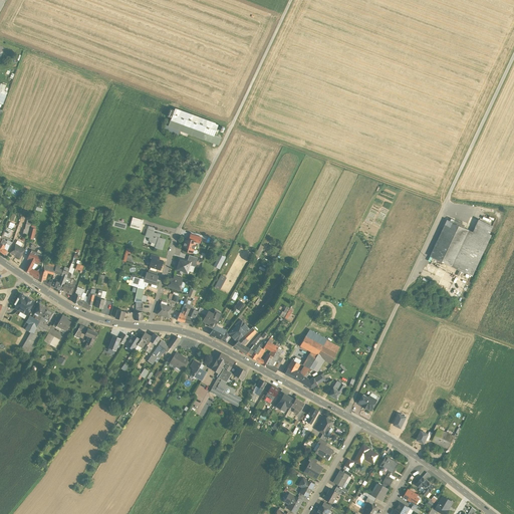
[(218,125),(175,109),(171,119),(214,136),(218,125)]
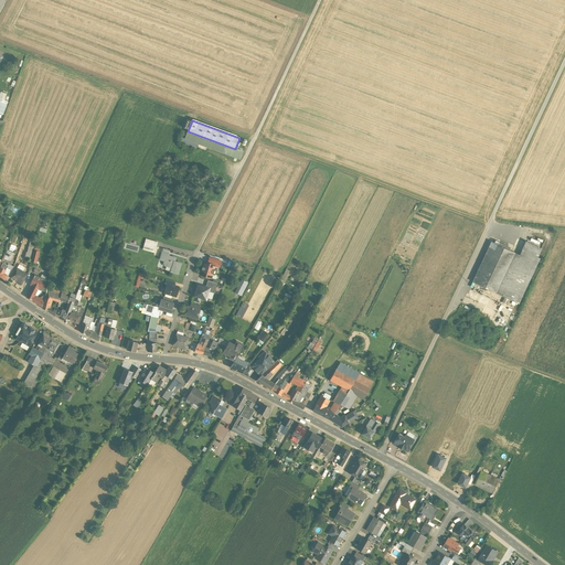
[(235,149),(188,131),(184,139),(241,160),(243,152),(235,149)]
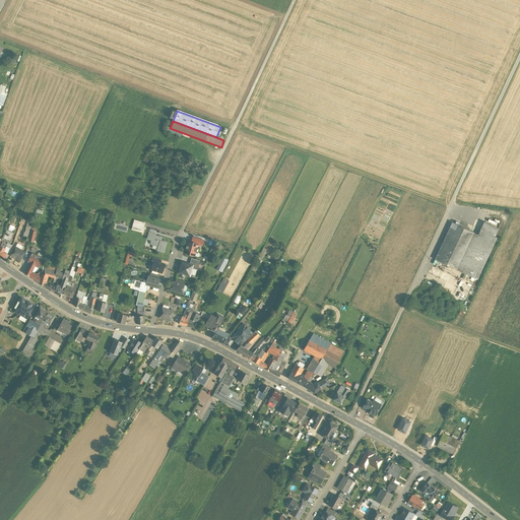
[(144,223),(134,220),(132,229),(130,228),(130,230),(142,233),(144,223)]
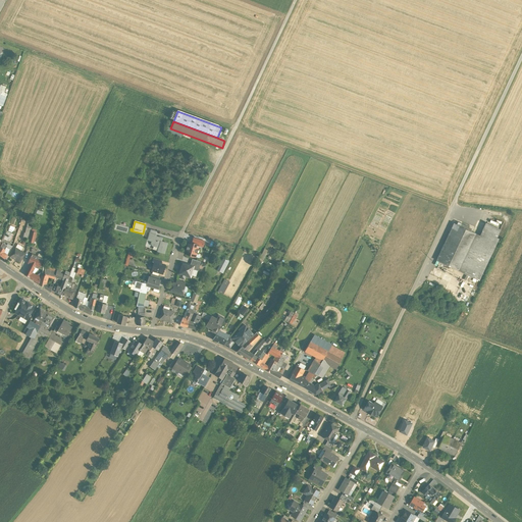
[(465,228),(457,224),(456,227),(455,229),(453,233),(461,238),(465,228)]
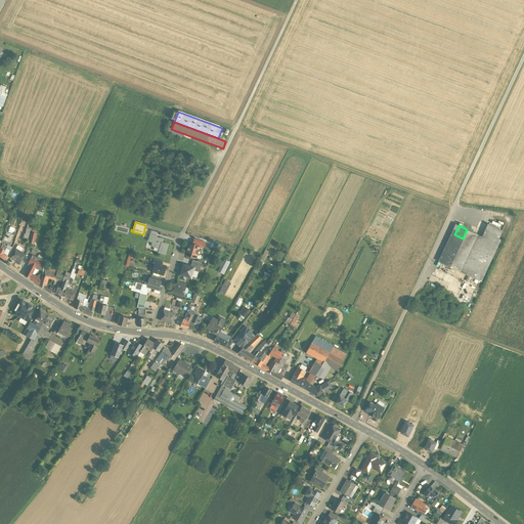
[(501,231),(487,225),(484,231),(489,234),(498,238),(501,231)]
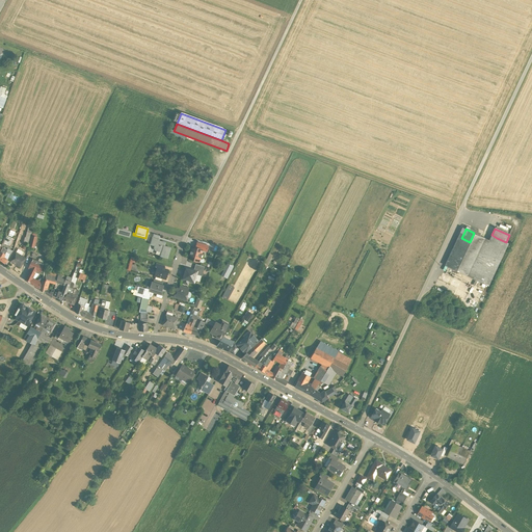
[(481,236),(474,233),(470,242),(461,238),(448,267),(468,276),(484,240),(480,238),(481,236)]
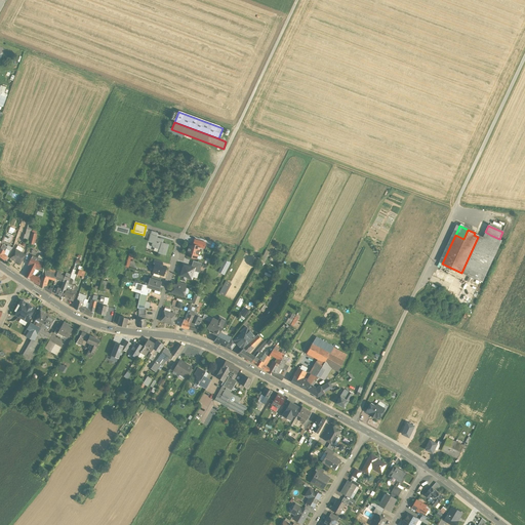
[(157,233),(152,232),(149,241),(153,242),(153,244),(153,245),(153,246),(154,247),(160,249),(158,252),(165,254),(168,245),(162,243),(163,240),(157,238),(156,236),(157,233)]
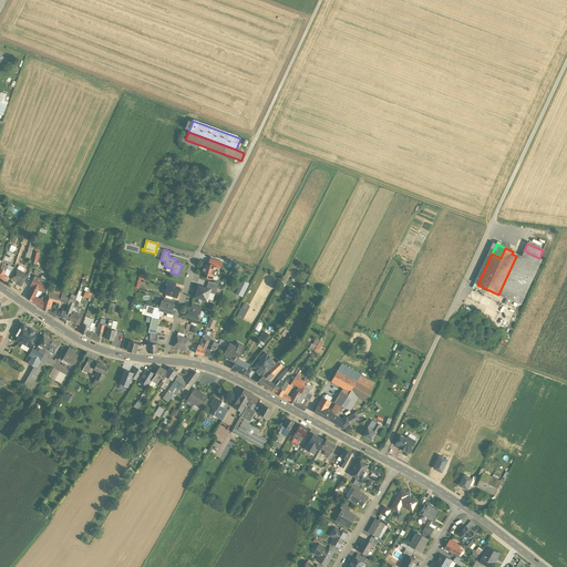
[(529,254),(524,250),(522,256),(519,261),(525,264),(529,254)]
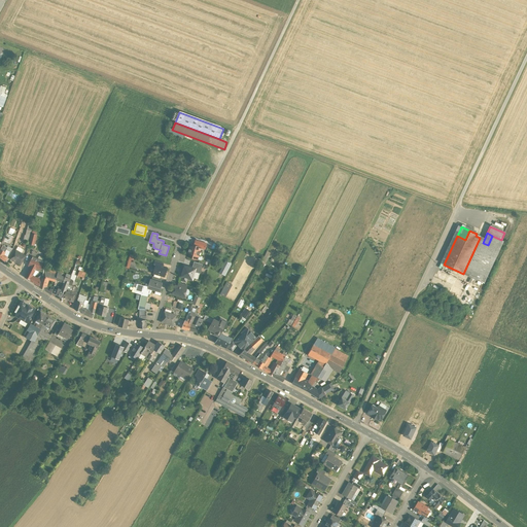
[(485,238),(481,236),(480,238),(463,274),(479,281),(482,282),(501,240),(492,236),(488,245),(483,243),(485,238)]
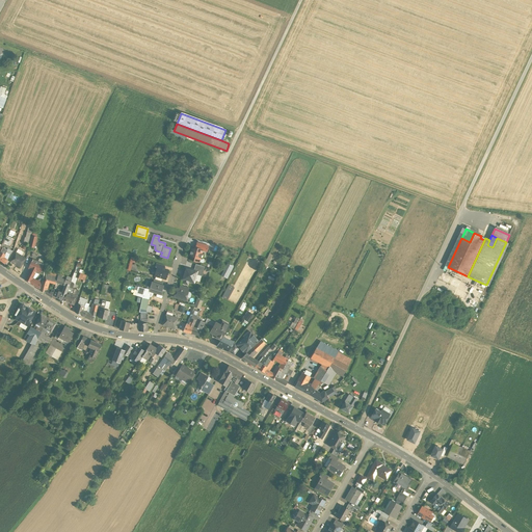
[(208,246),(197,243),(195,248),(202,249),(202,250),(207,251),(208,246)]
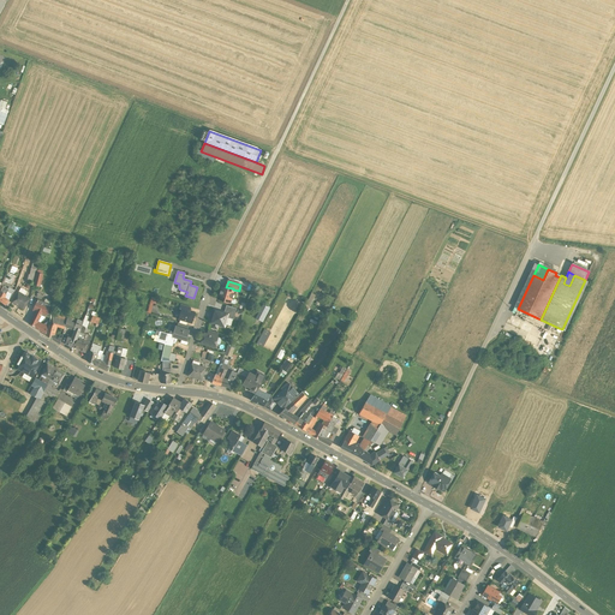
[(226,287),(222,286),(221,291),(220,291),(219,294),(220,294),(218,299),(230,303),(231,298),(233,299),(234,294),(232,293),(233,290),(233,288),(226,287)]
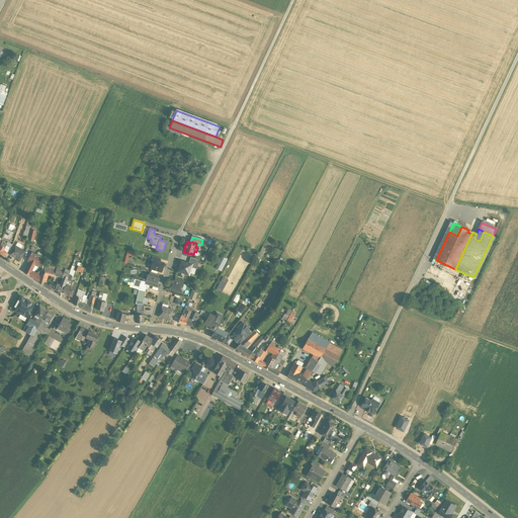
[(15,246),(10,255),(19,261),(25,252),(21,249),(15,246)]
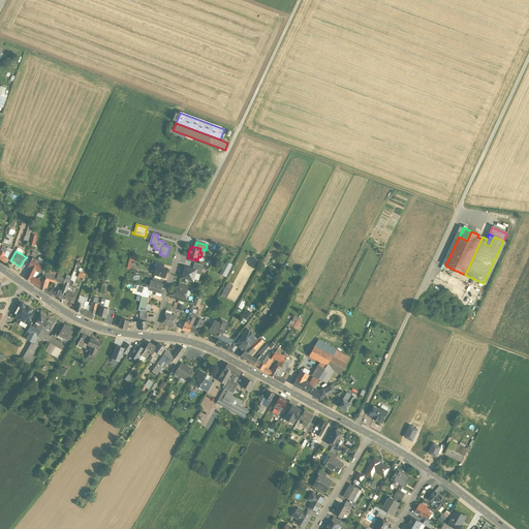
[(37,260),(32,258),(29,267),(31,268),(35,270),(35,269),(40,271),(43,262),(42,262),(37,260)]
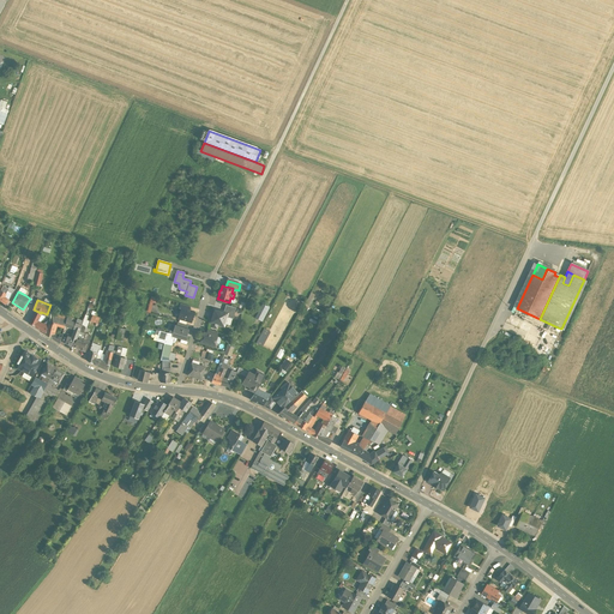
[(256,318),(263,321),(270,307),(263,304),(256,318)]
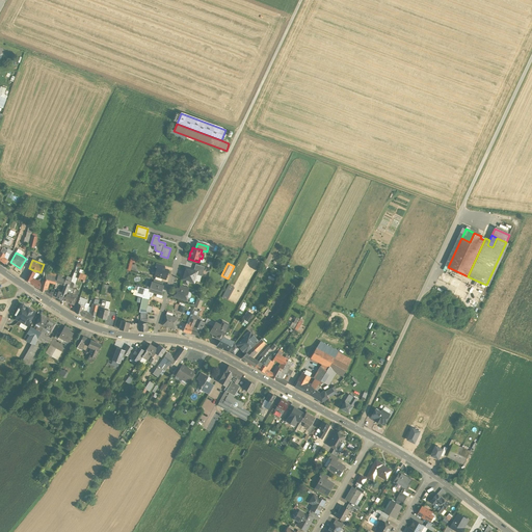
[(205,267),(195,264),(193,270),(197,271),(196,274),(202,276),(205,267)]
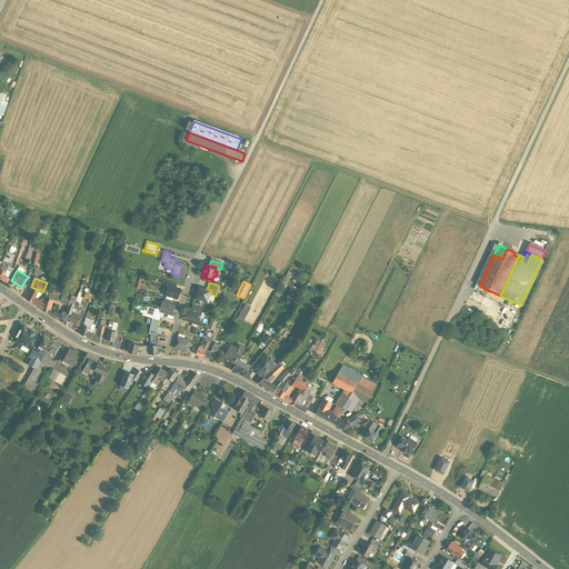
[(175,288),(168,286),(168,287),(166,295),(177,299),(180,289),(175,288)]
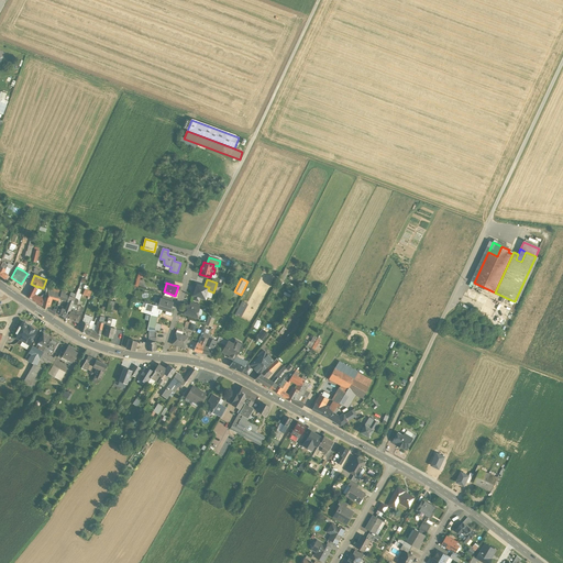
[(205,286),(196,283),(192,296),(195,297),(194,300),(198,301),(199,298),(206,300),(208,290),(209,287),(205,286)]
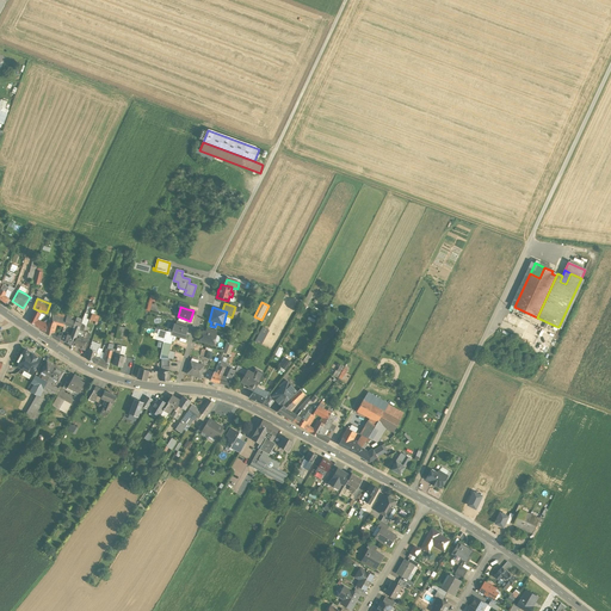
[(41,312),(36,309),(29,321),(36,326),(39,321),(37,320),(41,312)]
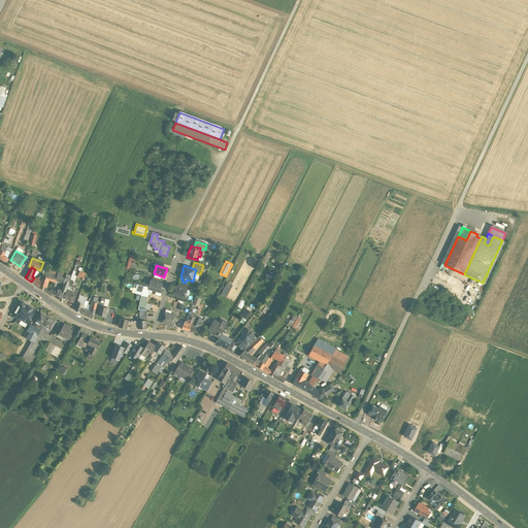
[(43,275),(41,279),(47,279),(48,278),(56,279),(58,273),(44,269),(43,275)]
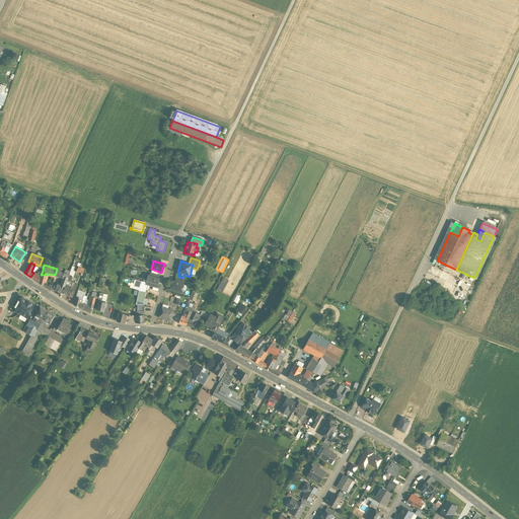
[(39,283),(44,286),(47,275),(41,275),(39,283)]
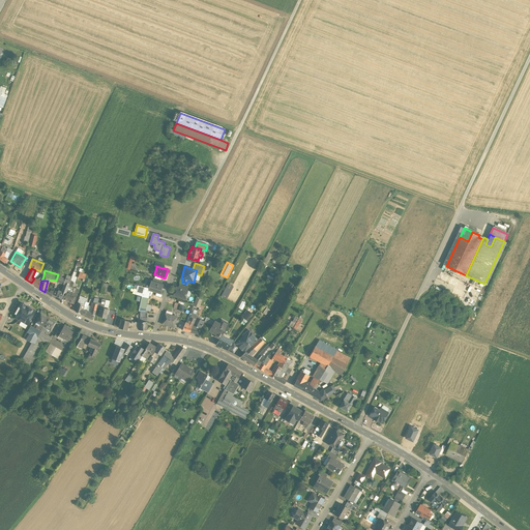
[(152,282),(151,281),(148,290),(153,292),(160,294),(162,290),(163,285),(160,284),(152,282)]
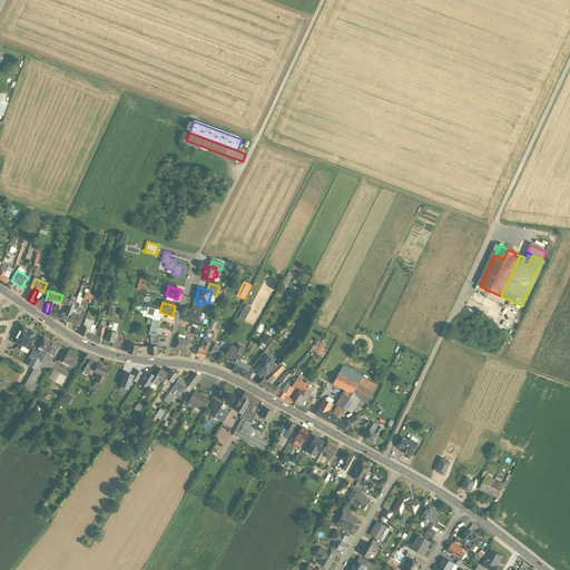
[(117,306),(110,304),(108,315),(114,316),(117,306)]
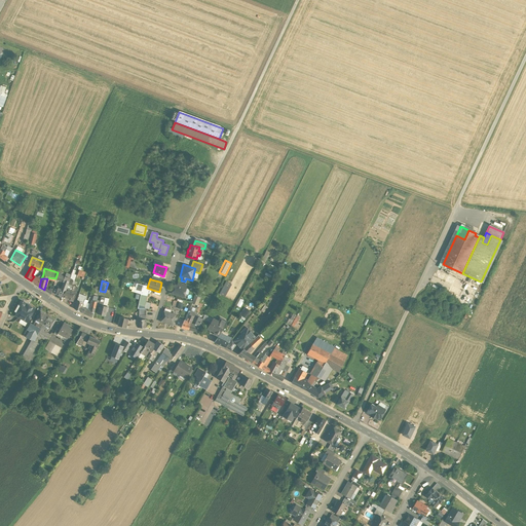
[(219,294),(225,297),(232,284),(226,280),(219,294)]
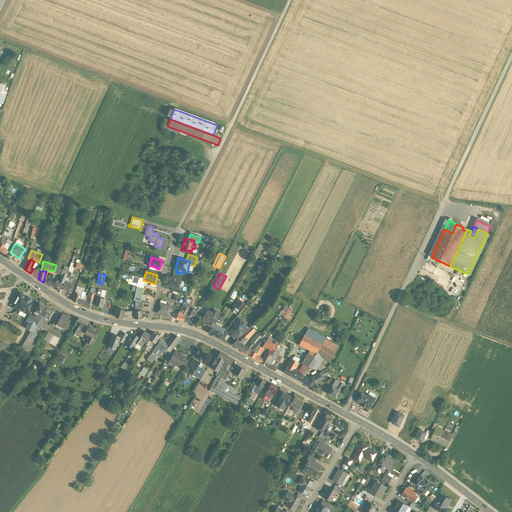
[(61,277),(58,283),(56,283),(55,286),(61,289),(64,281),(65,278),(61,277)]
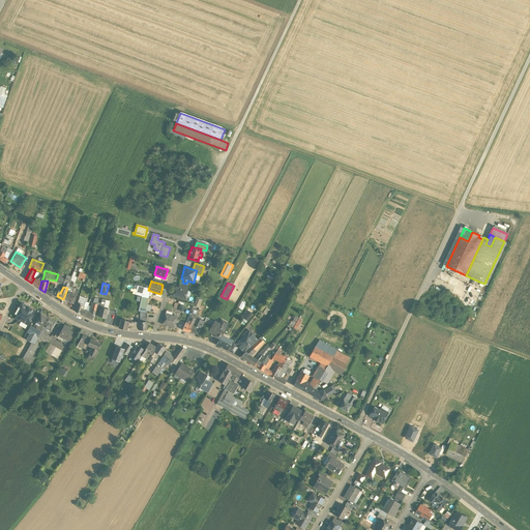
[(149,289),(144,287),(142,296),(141,302),(147,304),(148,298),(150,298),(150,296),(149,296),(150,292),(148,291),(148,290),(149,289)]
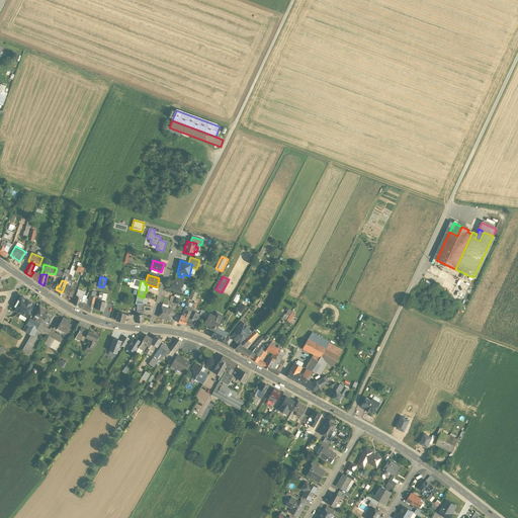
[(174,281),(172,280),(169,289),(179,292),(180,291),(181,289),(180,287),(181,284),(181,283),(174,281)]
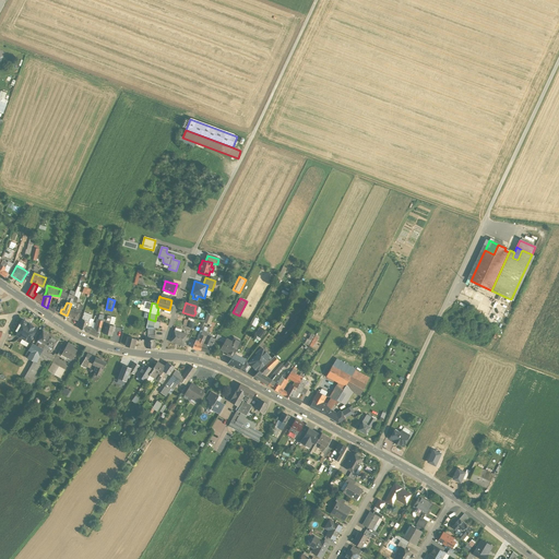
[(73,308),(70,307),(67,316),(72,318),(75,309),(73,308)]
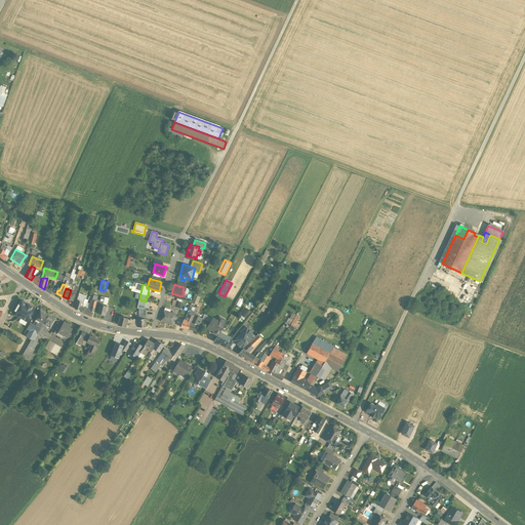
[(71,290),(68,298),(73,300),(76,292),(71,290)]
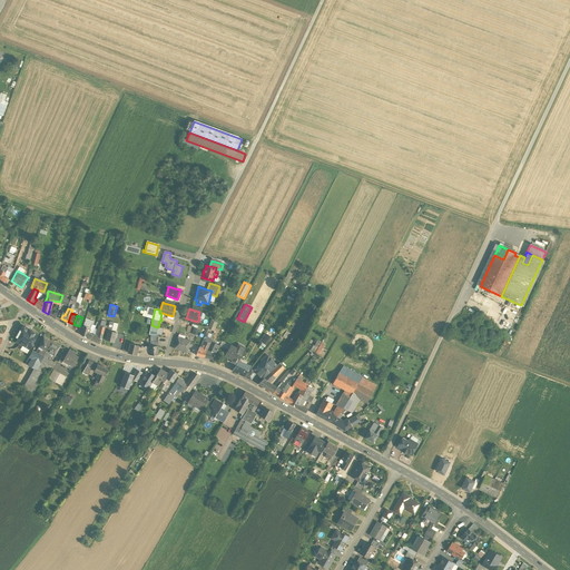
[(92,321),(86,318),(84,325),(90,328),(92,321)]
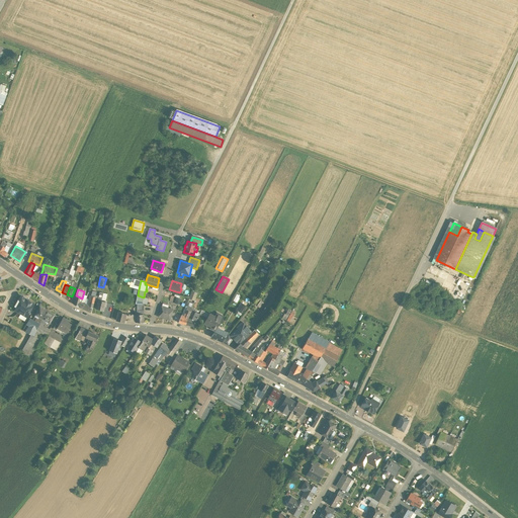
[(27,301),(23,300),(24,299),(23,297),(21,296),(20,297),(19,298),(19,300),(20,300),(14,311),(21,314),(21,313),(27,316),(34,305),(27,300),(27,301)]
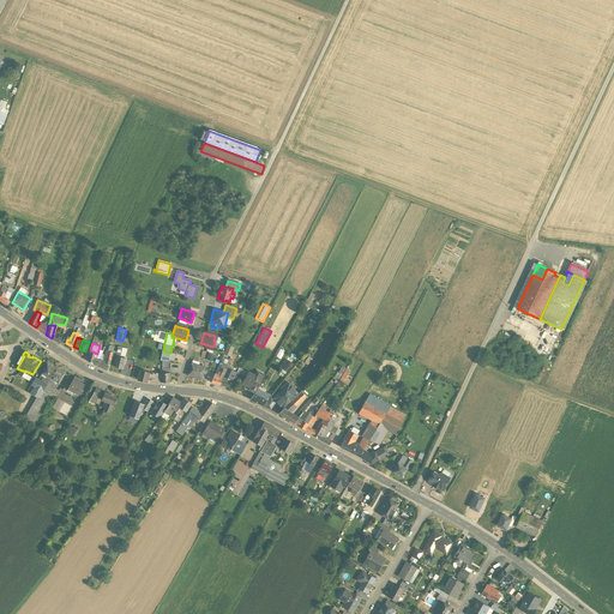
[(120,357),(115,356),(115,359),(113,367),(122,369),(125,359),(120,357)]
